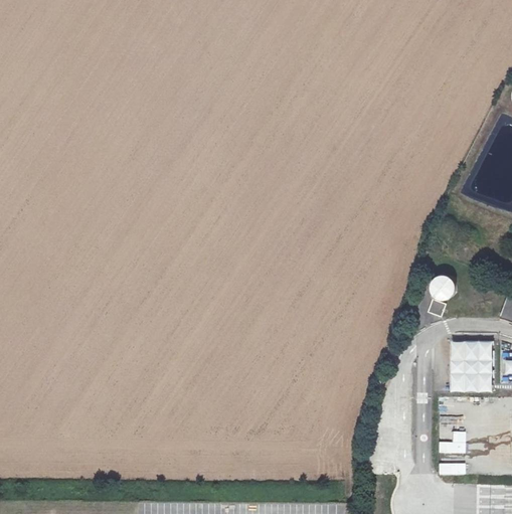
[(433,298),(437,300),(441,301),(445,300),(449,299),(451,296),(453,292),(454,288),(453,284),(451,280),(447,278),(443,276),(439,276),(435,277),(432,280),(430,283),(429,287),(429,291),(431,295),(433,298)]
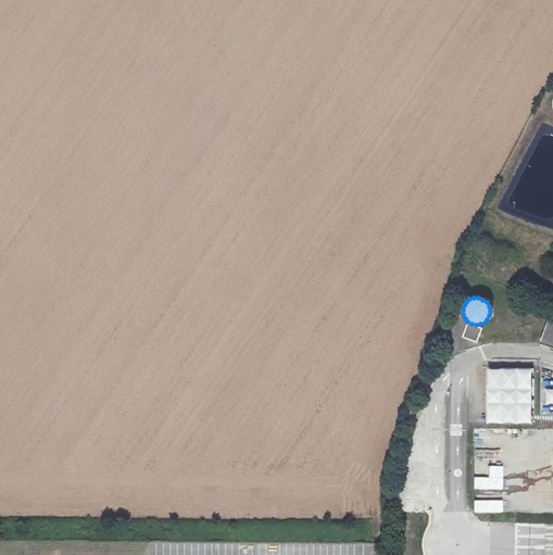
[(552,324),(545,322),(538,344),(552,349),(552,324)]
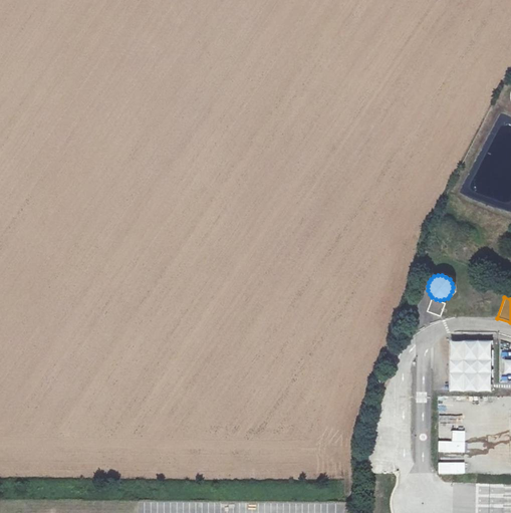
[(430,299),(426,312),(439,317),(443,304),(430,299)]
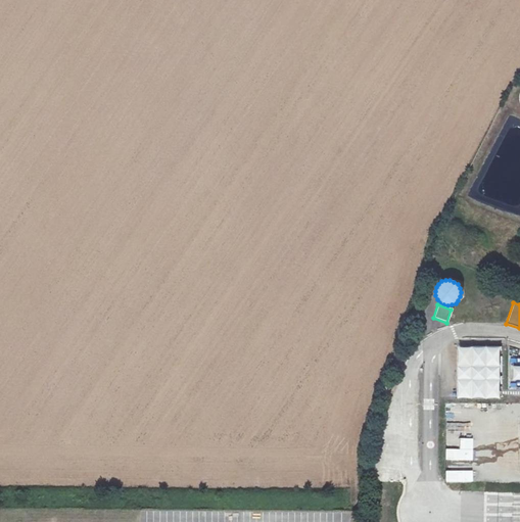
[(455,346),(455,398),(499,398),(499,346),(455,346)]
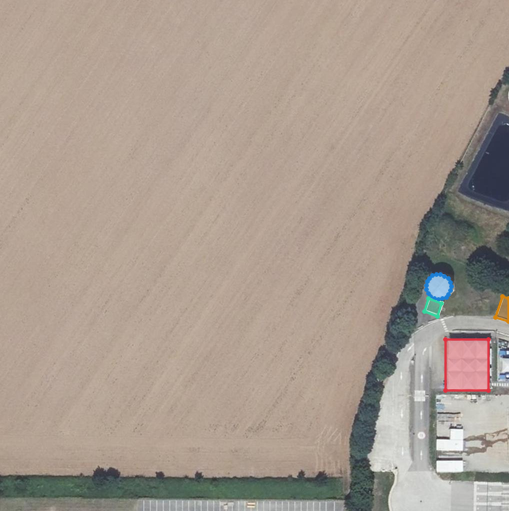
[(508,372),(508,358),(498,359),(499,373),(508,372)]
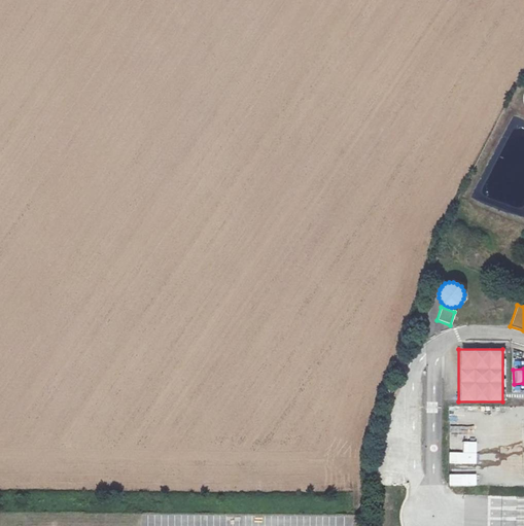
[(523,409),(450,409),(450,490),(523,490),(523,409)]
